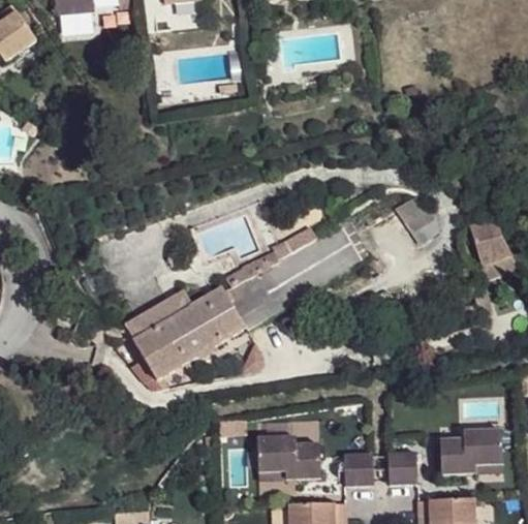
[(57,0),(58,13),(95,9),(94,0),(57,0)]
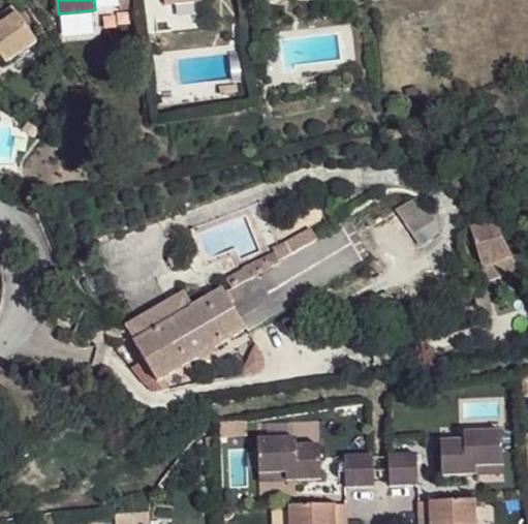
[(0,23),(19,10),(13,3),(0,12),(0,23)]
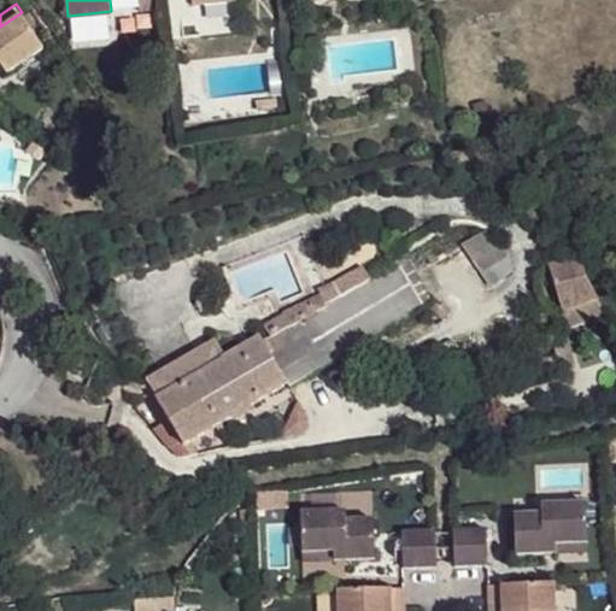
[(0,64),(3,63),(7,71),(45,46),(22,12),(0,27),(0,64)]
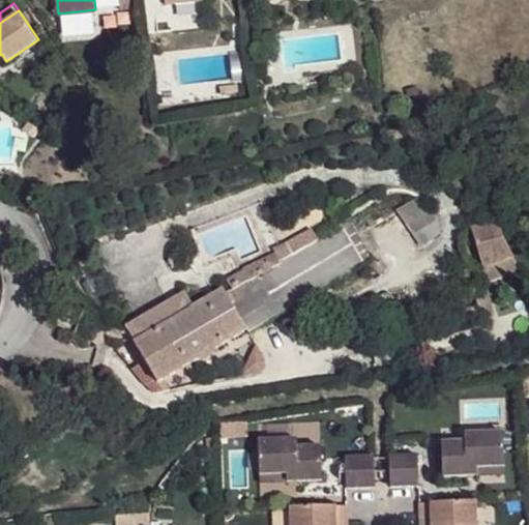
[(395,184),(348,213),(350,216),(357,229),(398,204),(419,241),(437,232),(441,225),(437,213),(430,201),(423,194),(411,187),(404,185),(395,184)]
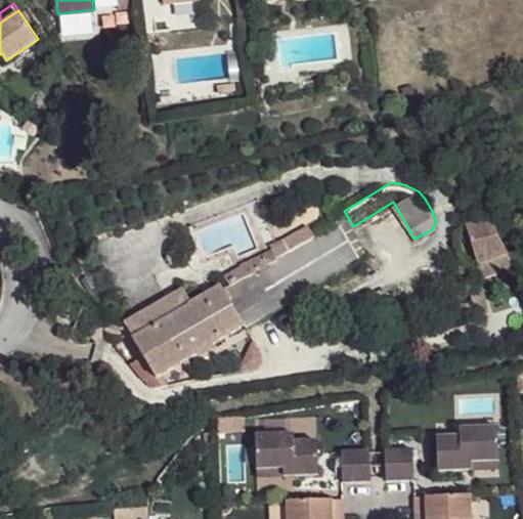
[(353,226),(346,214),(312,233),(228,284),(225,285),(223,288),(244,322),(246,326),(368,253),(353,226)]
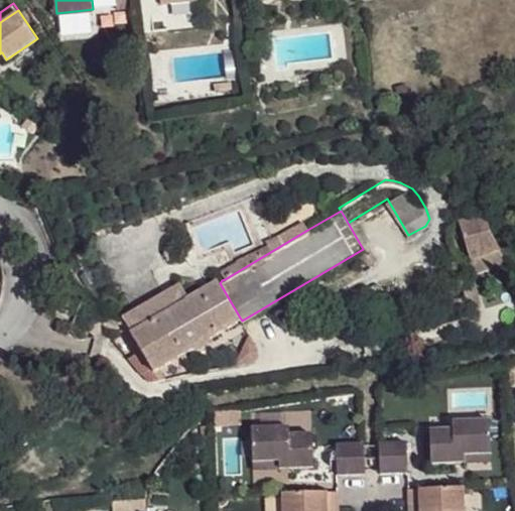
[(485,212),(459,219),(469,254),(499,246),(489,229),(485,212)]
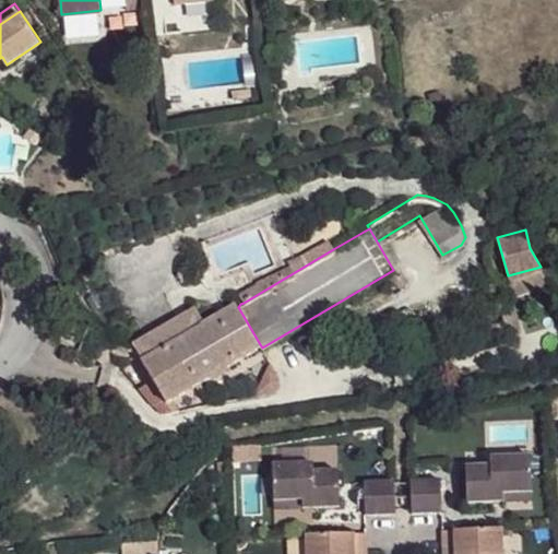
[(237,293),(244,303),(333,249),(328,239),(237,293)]
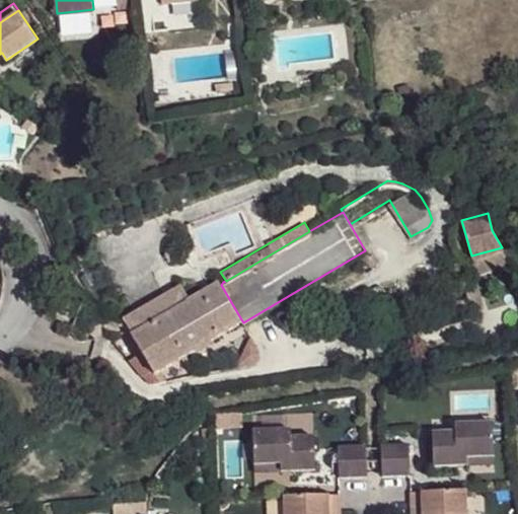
[(502,247),(471,255),(475,272),(507,263),(502,247)]
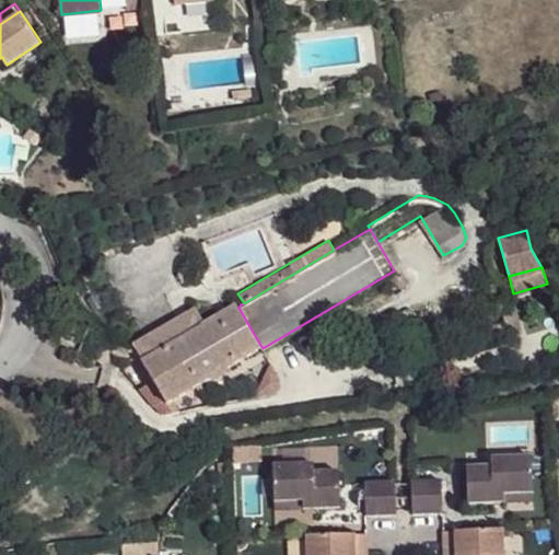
[(502,307),(501,307),(505,330),(520,327),(514,299),(512,299),(511,301),(509,302),(508,303),(505,305),(502,307)]
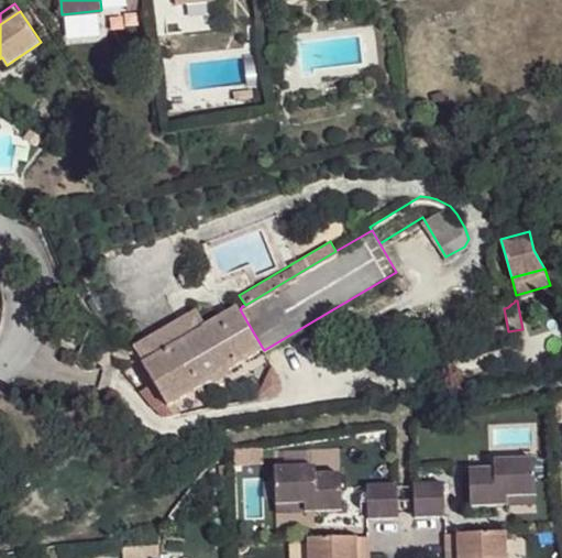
[(166,403),(262,347),(240,309),(242,306),(240,304),(205,325),(142,362),(166,403)]
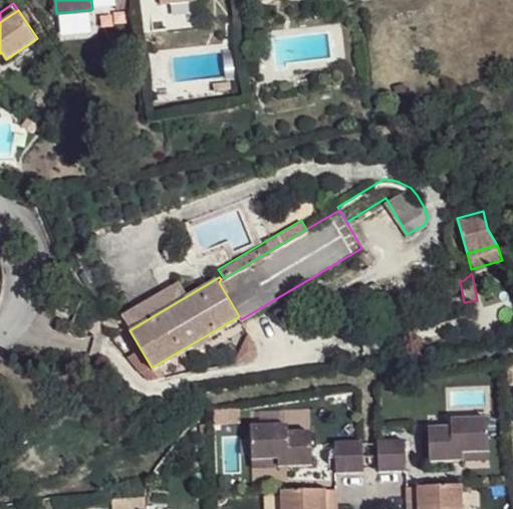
[(120,314),(130,330),(187,296),(178,281),(120,314)]
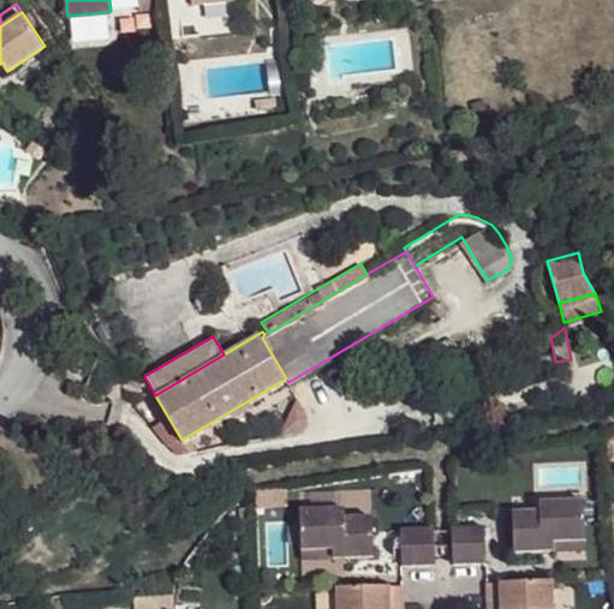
[(294,399),(279,429),(280,431),(298,428),(302,427),(305,422),(305,417),(299,404),(296,399),(294,399)]
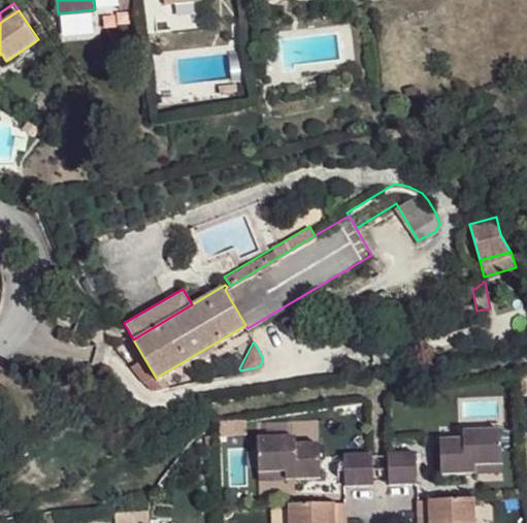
[(501,429),(464,430),(464,438),(439,439),(441,474),(466,474),(466,464),(502,462),(501,429)]
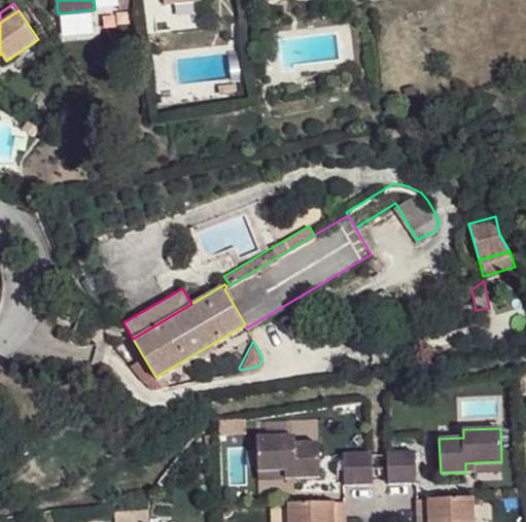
[(293,432),(255,436),(257,471),(295,467),(294,477),(319,475),(318,440),(293,442),(293,432)]
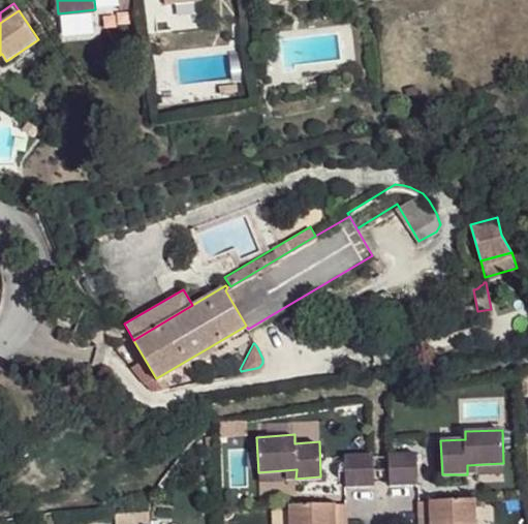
[(420,479),(418,449),(391,450),(392,480),(420,479)]
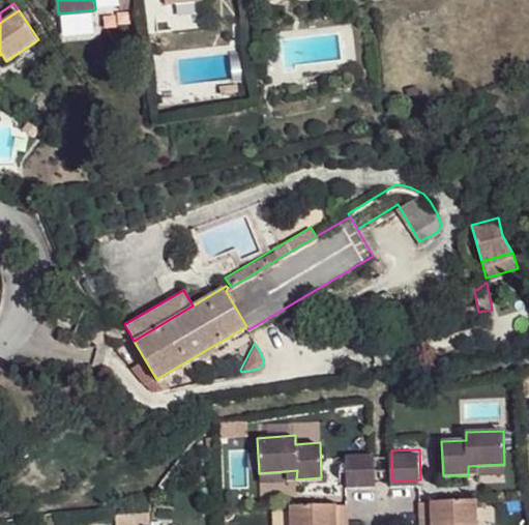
[(376,482),(375,451),(345,453),(347,483),(376,482)]
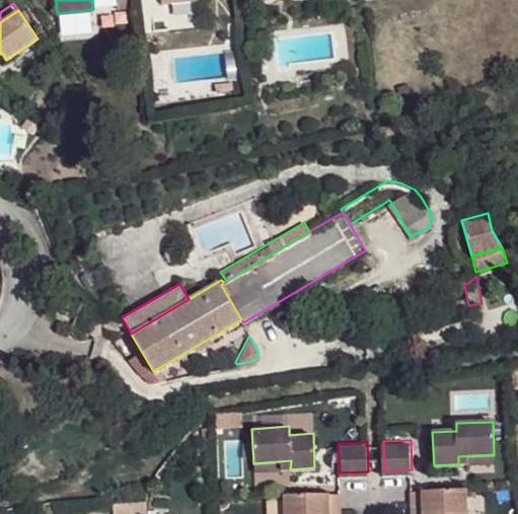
[(458,456),(458,465),(495,465),(494,454),(458,456)]
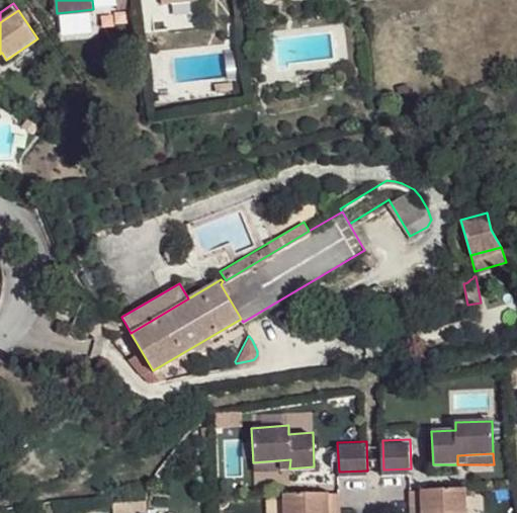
[(253,462),(253,469),(289,468),(290,459),(253,462)]
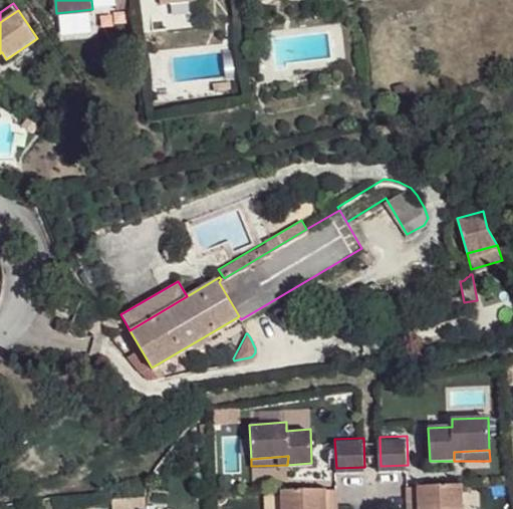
[(462,508),(461,483),(409,484),(410,508),(420,508),(462,508)]
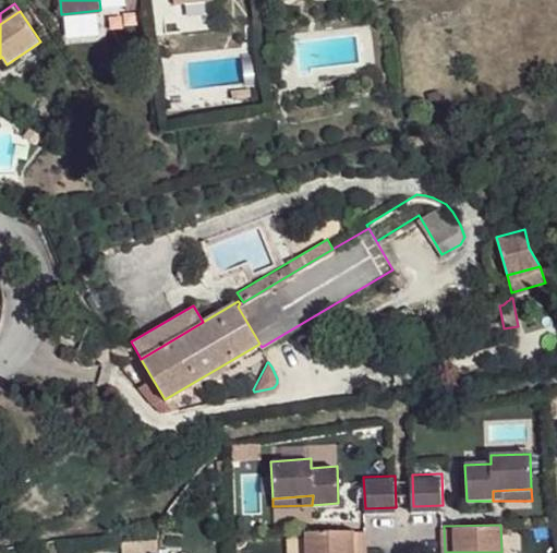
[(305,531),(305,552),(365,552),(365,528),(305,531)]
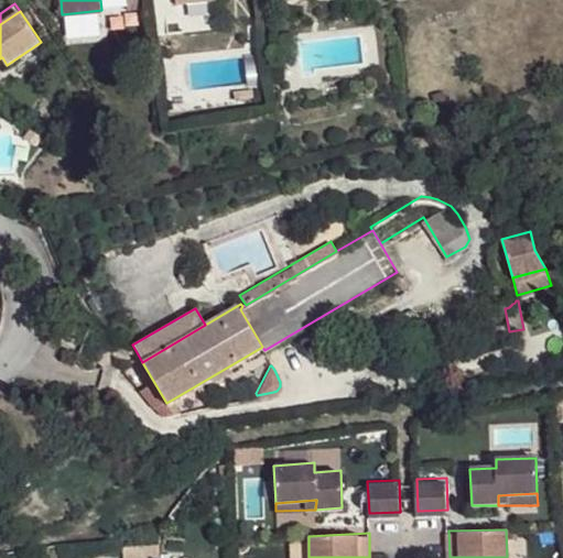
[(162,557),(162,548),(132,549),(132,557),(162,557)]
